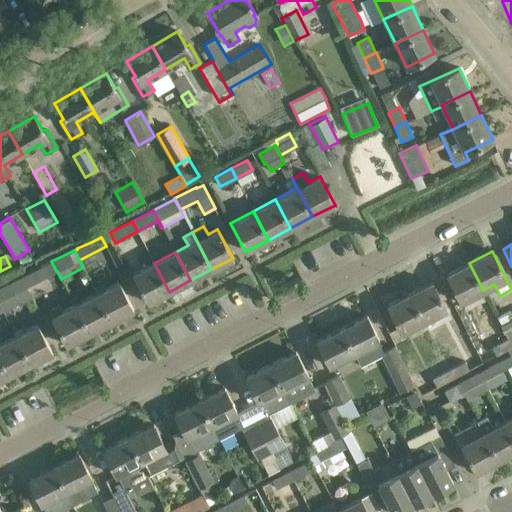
[(56,271),(51,261),(21,277),(27,287),(56,271)]
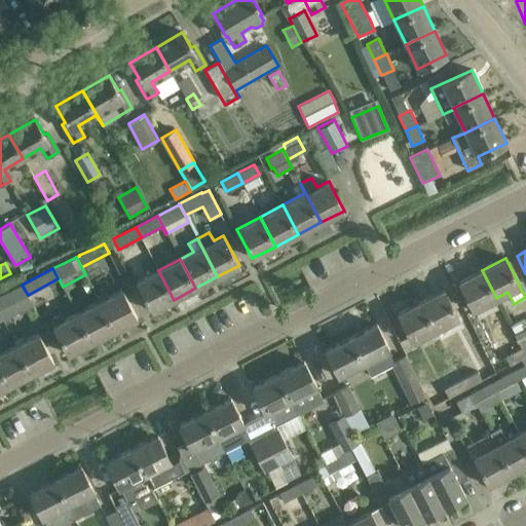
[(174,300),(158,270),(136,282),(142,293),(151,311),(174,300)]
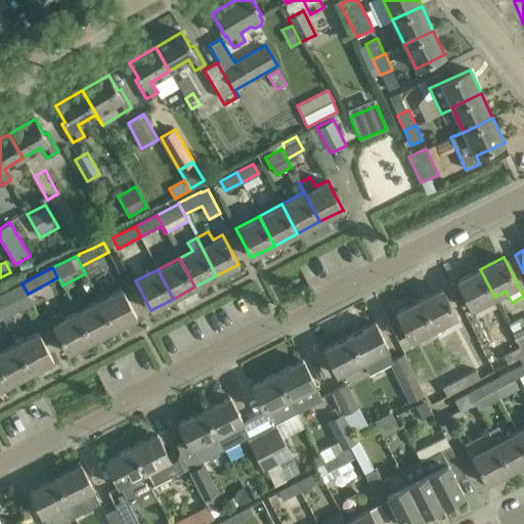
[(480,269),(456,280),(472,309),(494,297),(480,269)]
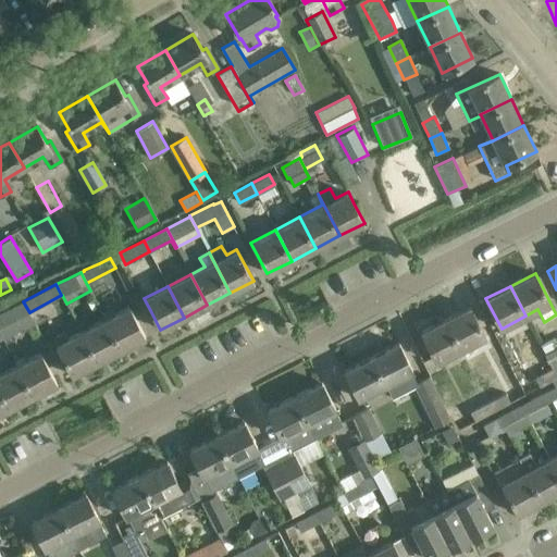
[(0,312),(0,334),(2,339),(3,338),(0,333),(0,326),(29,312),(23,301),(0,312)]
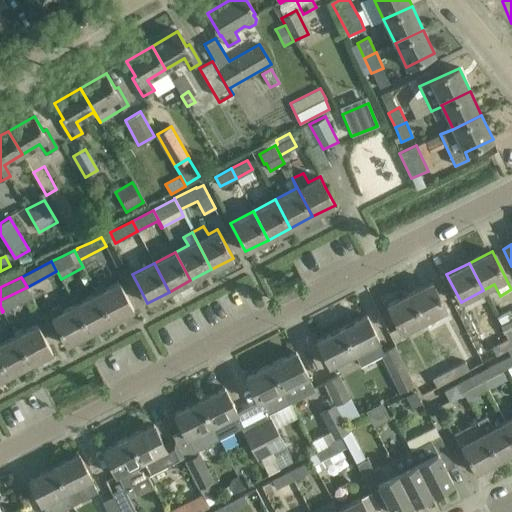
[(93,288),(96,293),(111,322),(133,310),(124,292),(118,282),(105,289),(102,283),(93,288)]
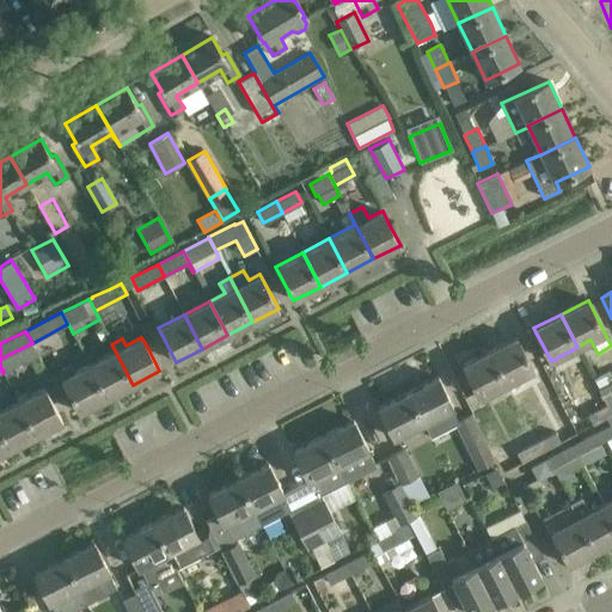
[(490,350),(507,384),(534,371),(516,337),(490,350)]
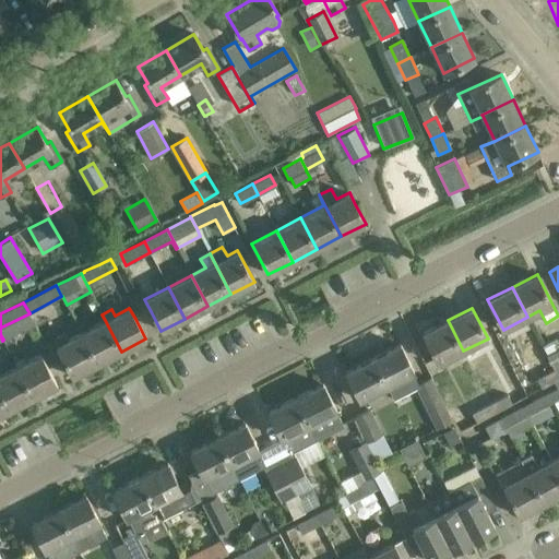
[(81,333),(97,364),(121,352),(105,320),(81,333)]
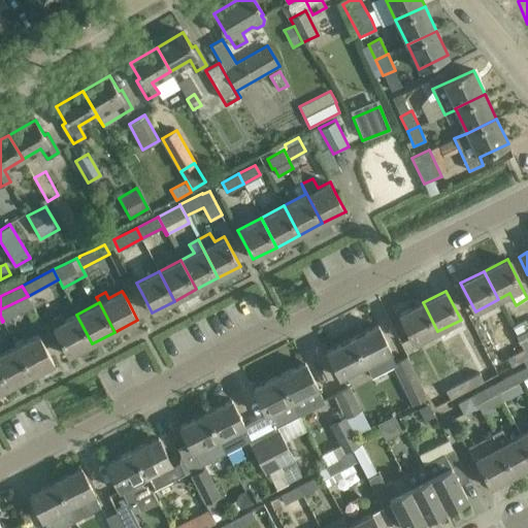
[(437,331),(423,302),(399,315),(414,343),(437,331)]
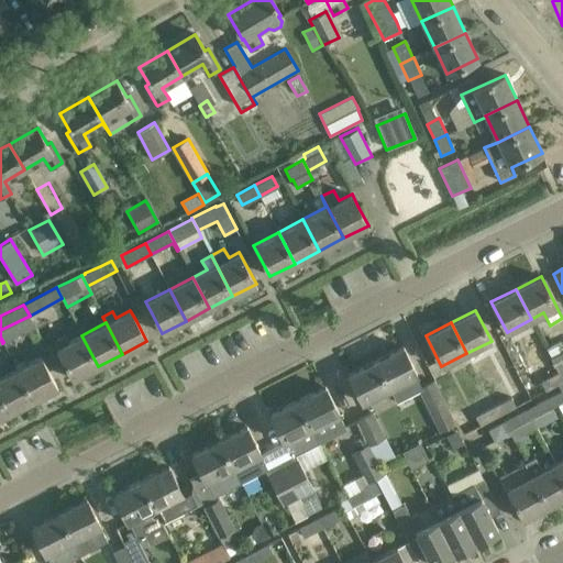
[(56,366),(64,362),(73,379),(98,366),(81,335),(68,342),(65,335),(53,342),(56,348),(48,352),(56,366)]
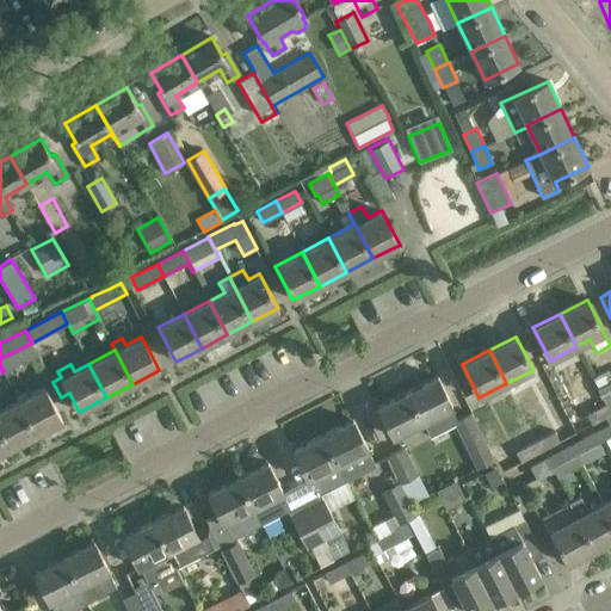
[(606,405),(610,413),(610,375),(606,377),(609,383),(598,388),(606,405)]
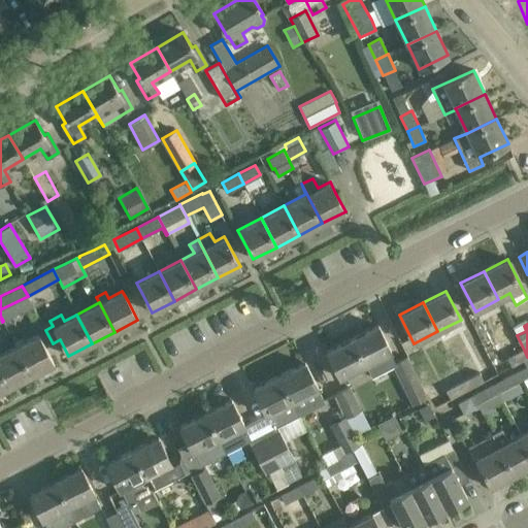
[(365,364),(371,376),(393,365),(414,404),(427,398),(406,357),(395,363),(389,352),(391,352),(377,325),(352,338),(365,364)]
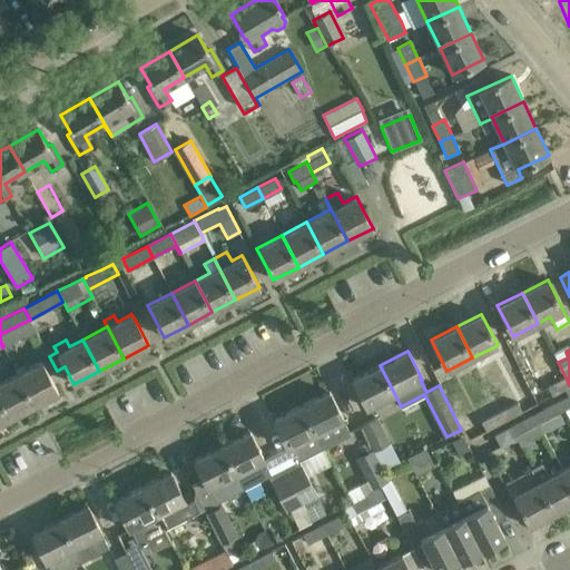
[(15,369),(17,374),(33,405),(58,392),(48,373),(41,362),(29,369),(26,363),(15,369)]
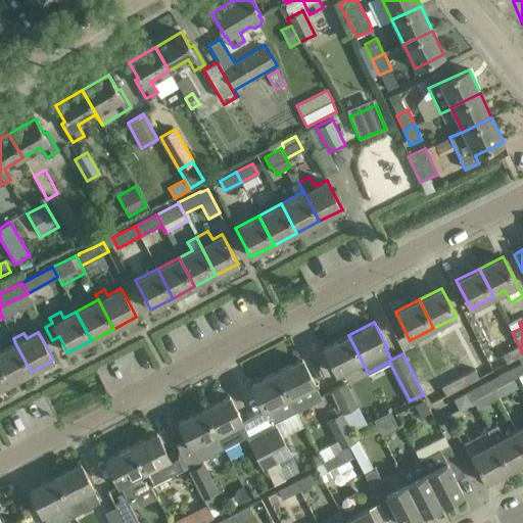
[(336,374),(362,361),(348,335),(324,348),(336,374)]
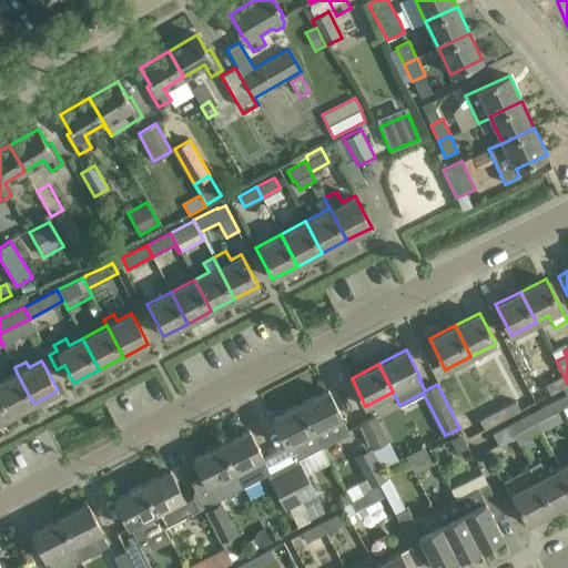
[(0,382),(0,401),(8,417),(33,404),(17,373),(0,382)]
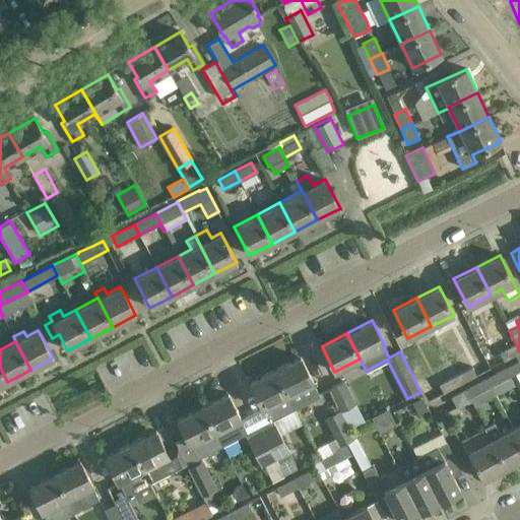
[(519,351),(516,344),(500,352),(504,362),(519,352),(519,351)]
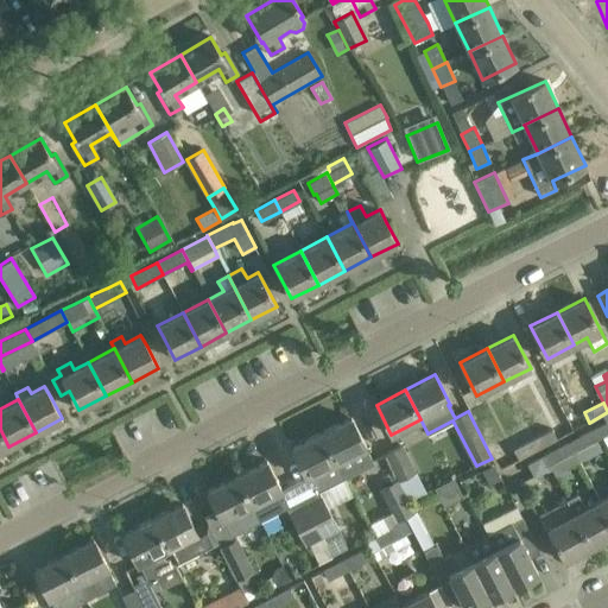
[(350,418),(321,434),(344,479),(347,477),(367,466),(373,463),(365,447),(366,447),(350,418)]
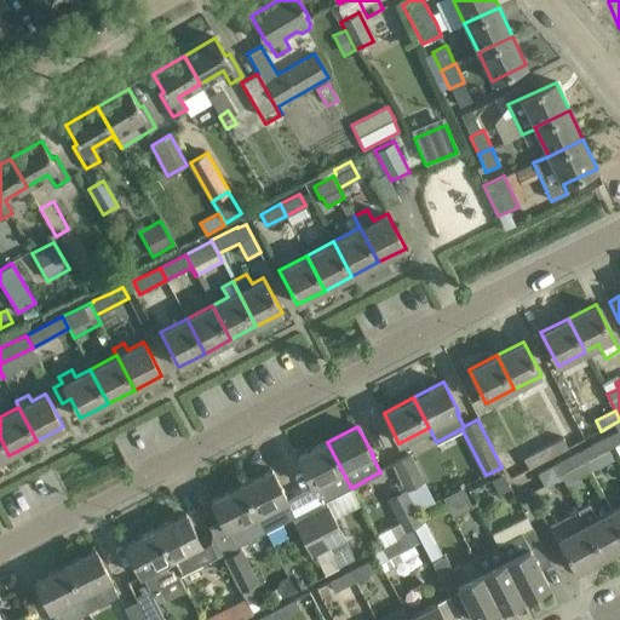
[(619,430),(607,437),(613,447),(619,442),(619,430)]
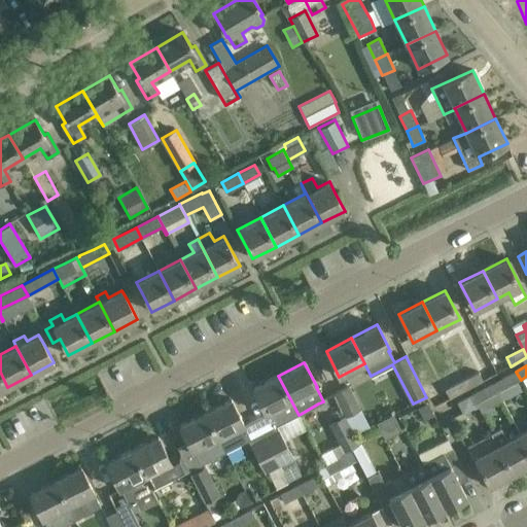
[(466,389),(483,380),(478,372),(461,381),(466,389)]
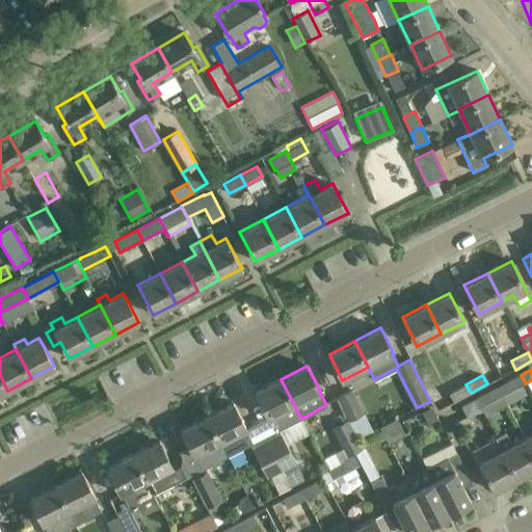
[(498,388),(506,403),(526,394),(522,386),(526,383),(521,375),(498,388)]
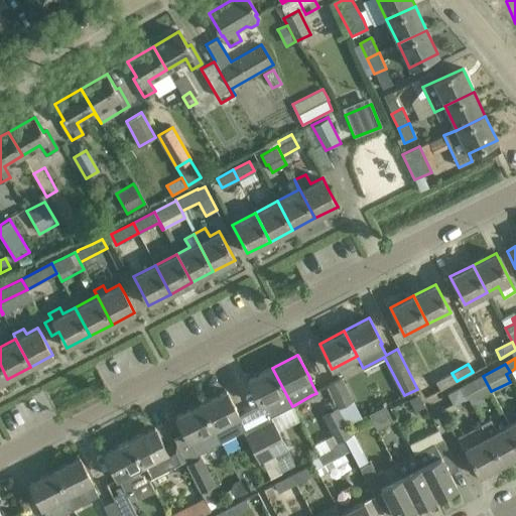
[(268,418),(279,412),(292,406),(272,368),(247,380),(260,405),(261,404),(268,418)]
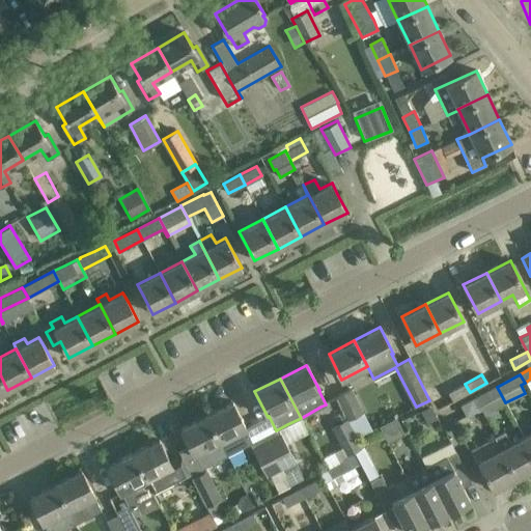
[(470,392),(465,384),(450,392),(454,400),(470,392)]
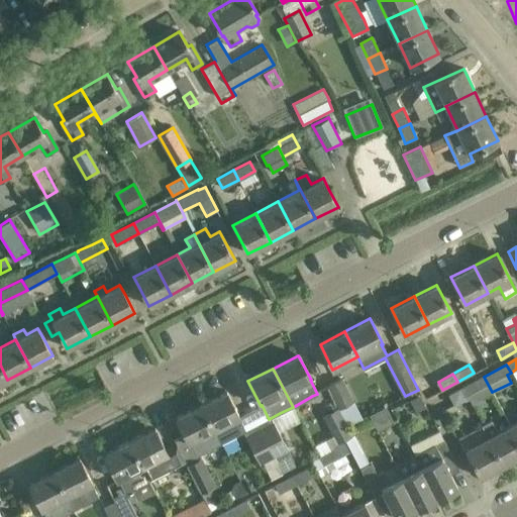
[(484,377),(462,387),(462,388),(468,398),(469,397),(475,411),(487,405),(483,397),(492,392),(484,377)]
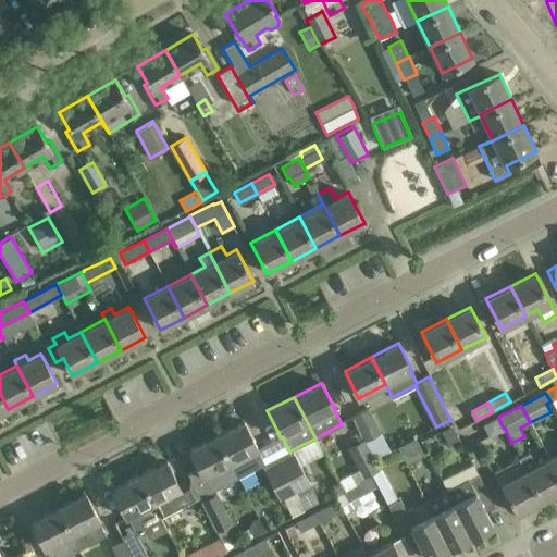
[(391,452),(368,407),(354,415),(366,438),(363,440),(374,459),(391,452)]
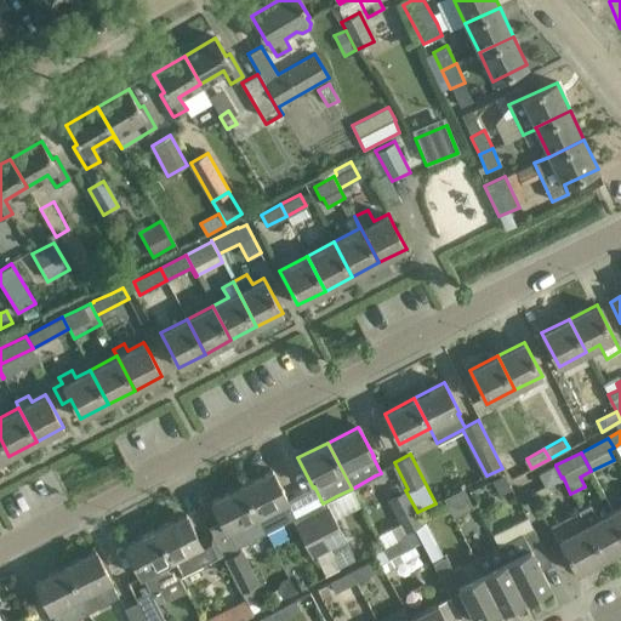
[(545,486),(558,479),(562,478),(556,466),(539,473),(545,486)]
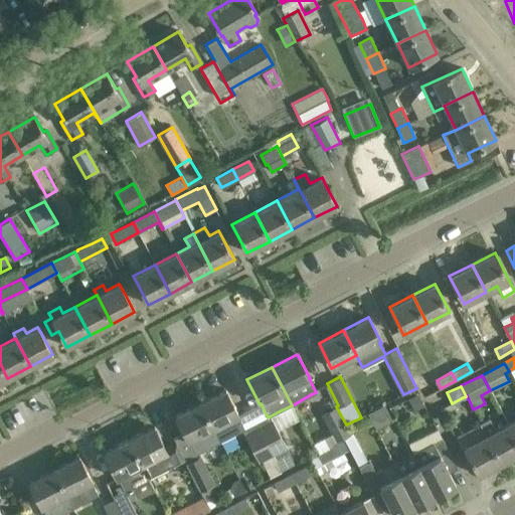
[(219,441),(234,434),(244,428),(237,415),(238,414),(225,390),(200,403),(219,441)]
